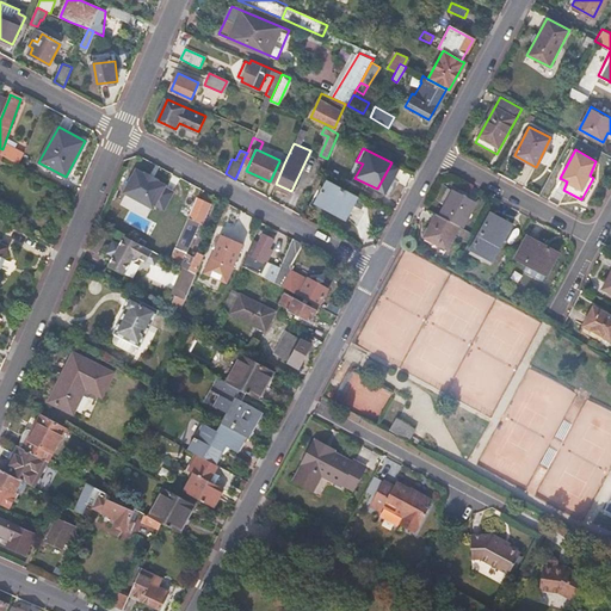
[(19,165),(22,159),(6,152),(4,156),(19,165)]
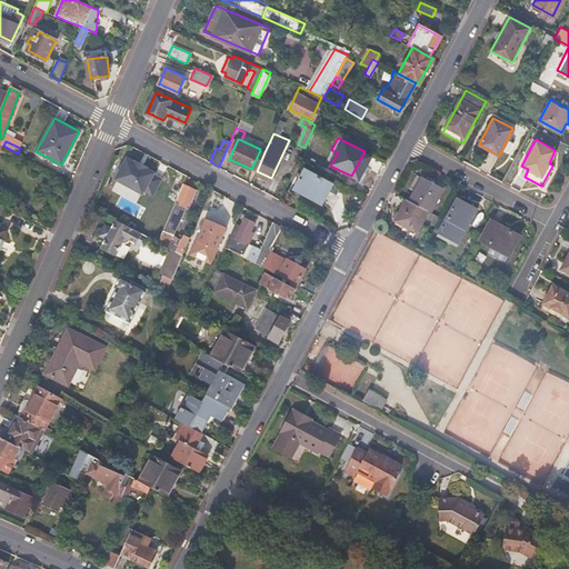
[(251,169),(257,171),(265,152),(260,150),(251,169)]
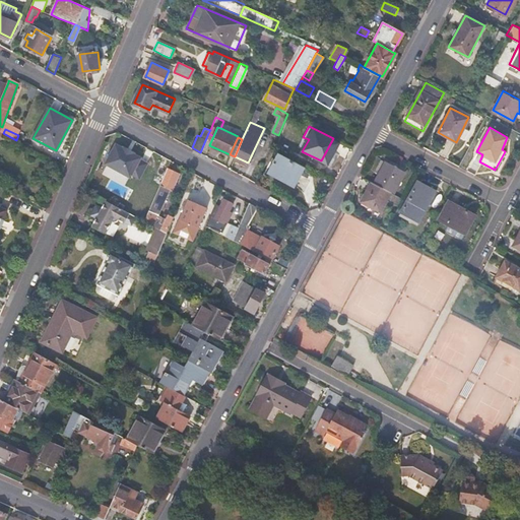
[(116,143),(105,164),(130,177),(141,157),(134,153),(134,152),(123,146),(123,147),(116,143)]
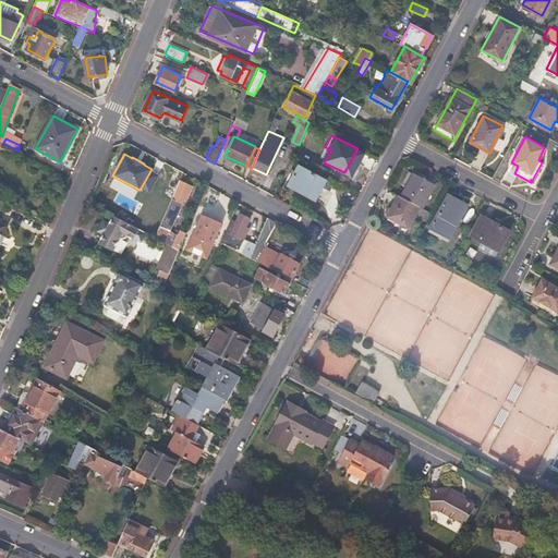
[(315,199),(325,180),(296,166),(286,185),(315,199)]
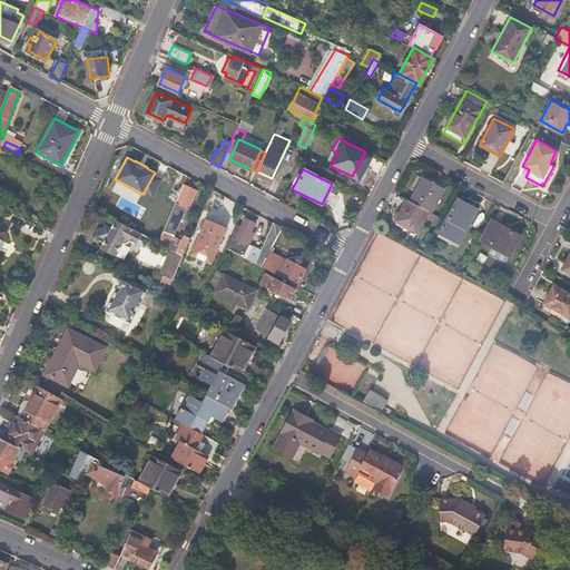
[(186,175),(177,170),(165,197),(175,203),(183,184),(186,175)]
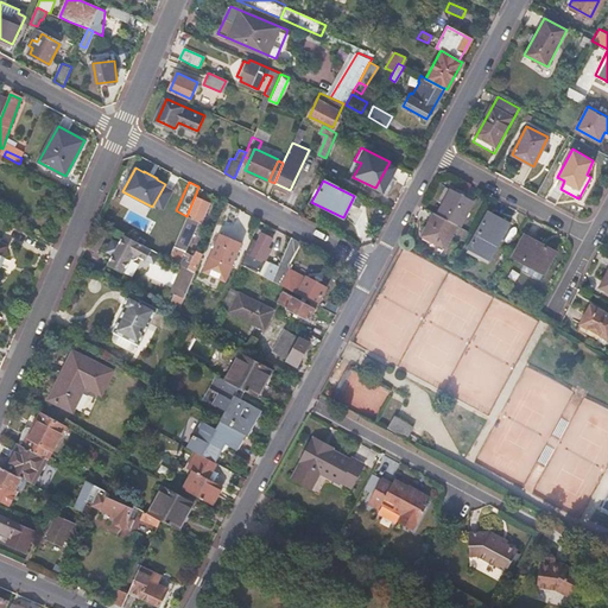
[(457,225),(461,226),(474,200),(453,188),(438,214),(457,225)]
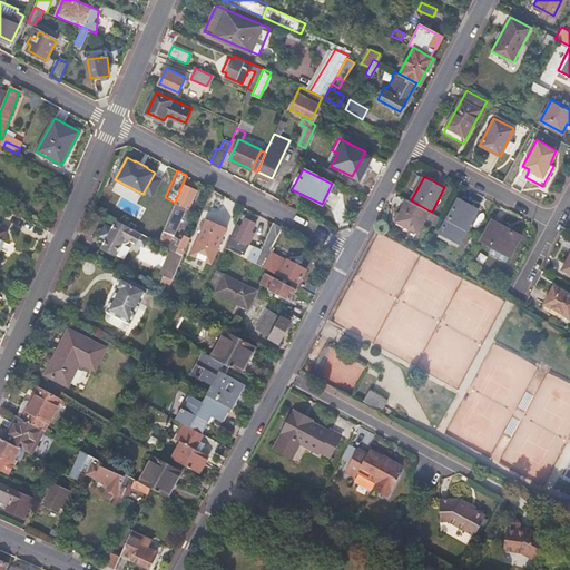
[(174,249),(183,254),(189,241),(195,226),(190,224),(188,226),(190,227),(189,232),(186,231),(184,237),(186,238),(185,241),(176,237),(174,241),(170,239),(177,222),(179,223),(183,215),(182,214),(187,199),(192,202),(196,190),(183,184),(175,203),(158,242),(170,248),(174,249)]
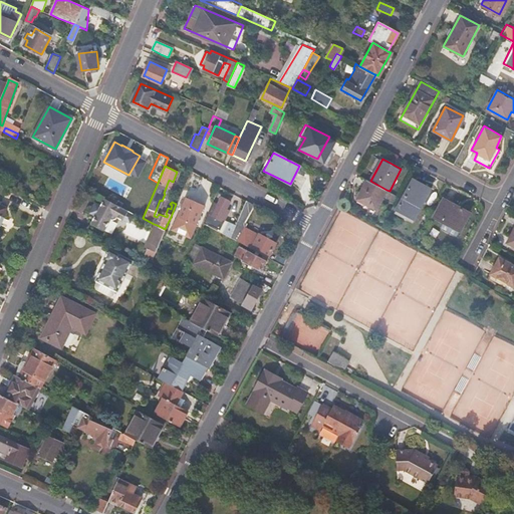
[(387,190),(370,181),(367,179),(356,200),(375,210),(387,190)]
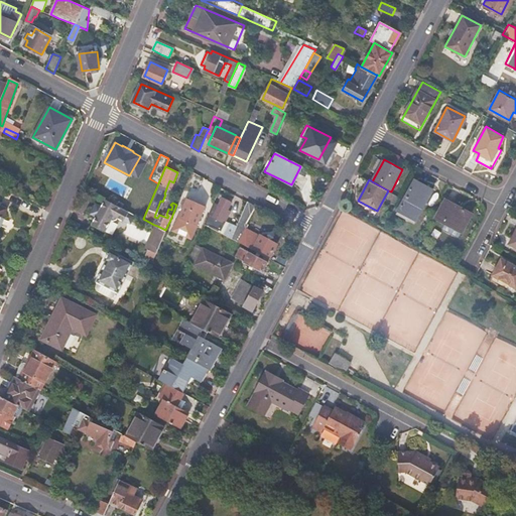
[(415,221),(431,189),(414,180),(397,211),(415,221)]
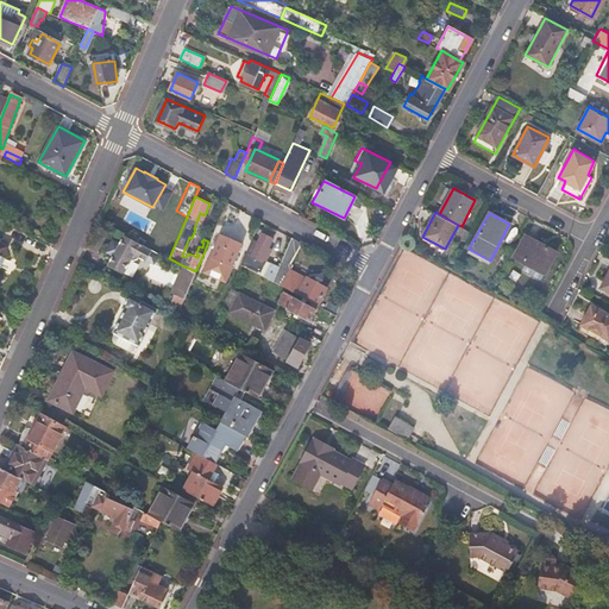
[(114,255),(108,264),(124,272),(131,259),(133,259),(139,258),(140,257),(145,259),(145,258),(151,249),(125,234),(119,244),(114,255)]
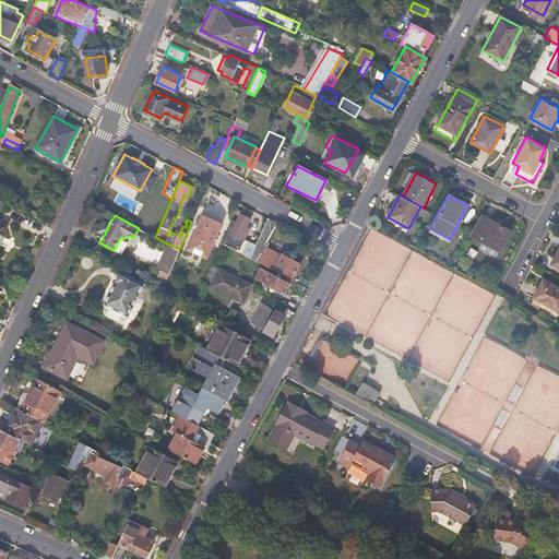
[(206,259),(222,224),(203,215),(187,251),(206,259)]
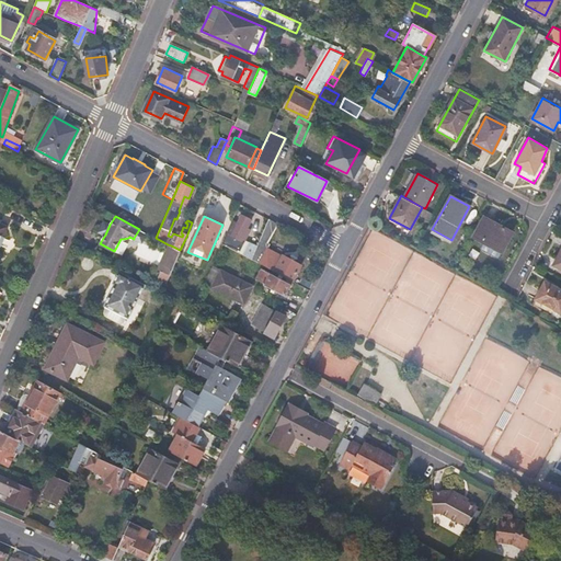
[(252,220),(242,216),(232,238),(231,237),(228,243),(229,244),(241,251),(250,233),(248,232),(248,231),(252,220)]
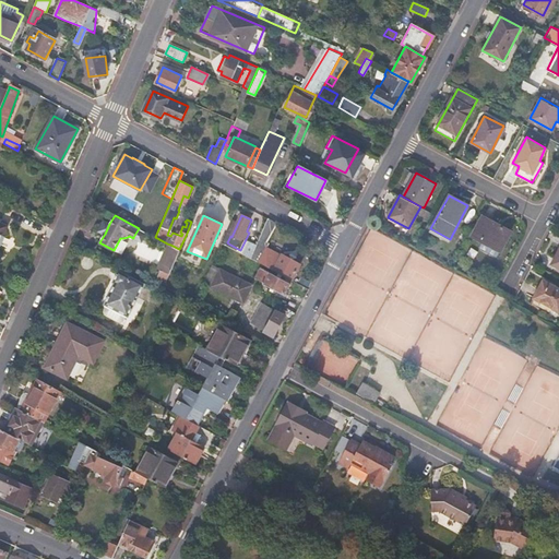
[(499,250),(510,229),(482,215),(471,235),(499,250)]
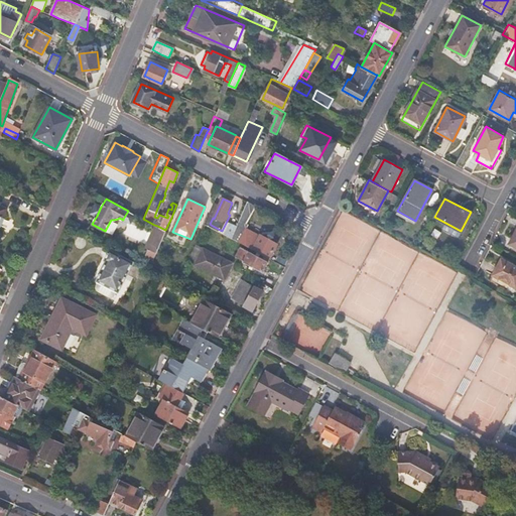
[(255,205),(247,201),(235,226),(230,237),(239,242),(255,205)]
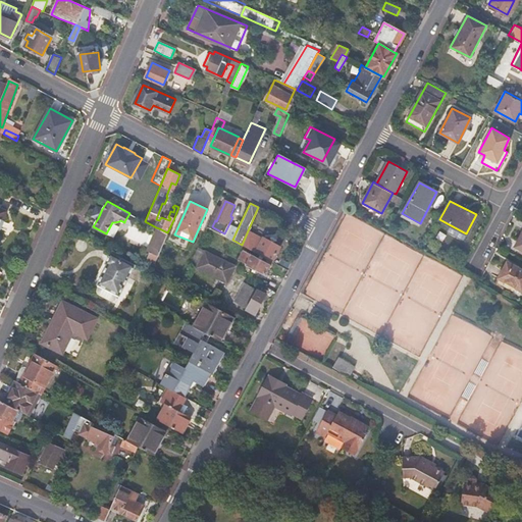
[(93,215),(98,218),(102,209),(97,206),(93,215)]
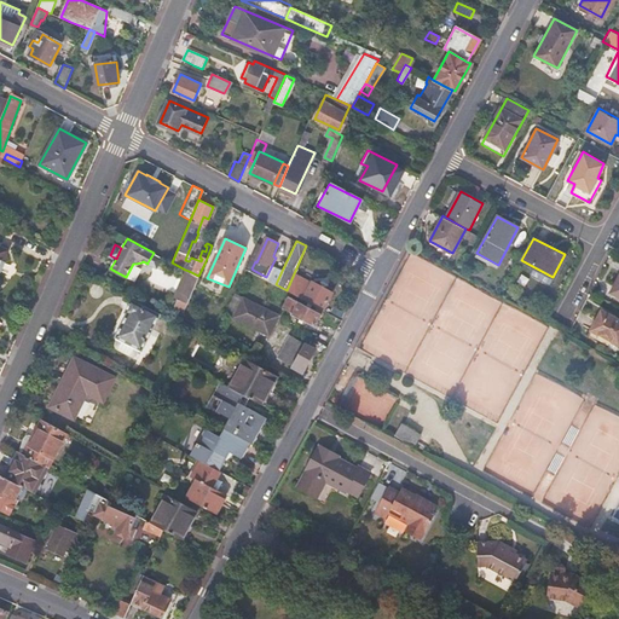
[(0,275),(3,270),(1,268),(9,252),(10,252),(10,250),(0,246),(0,275)]
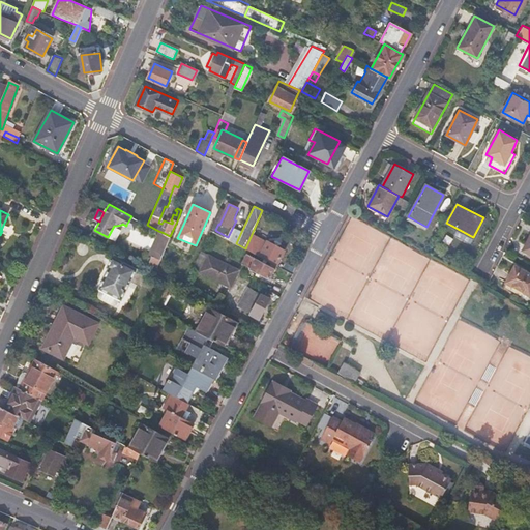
[(131,216),(126,225),(133,228),(138,219),(131,216)]
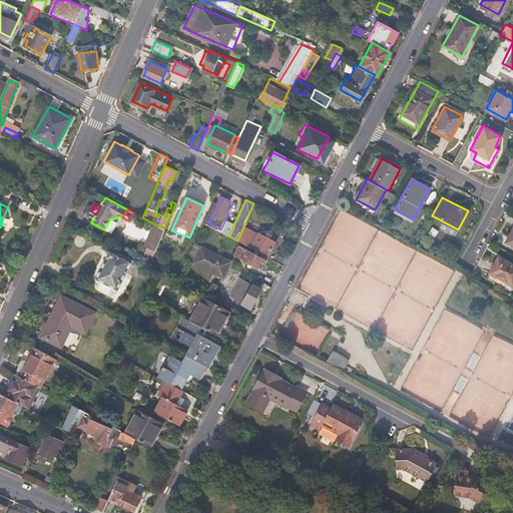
[(226,220),(221,231),(228,235),(233,224),(226,220)]
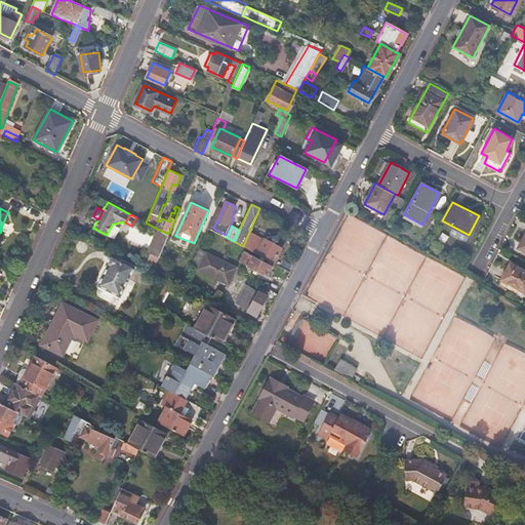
[(160,230),(157,229),(156,232),(159,234),(151,252),(147,261),(155,265),(168,234),(160,230)]
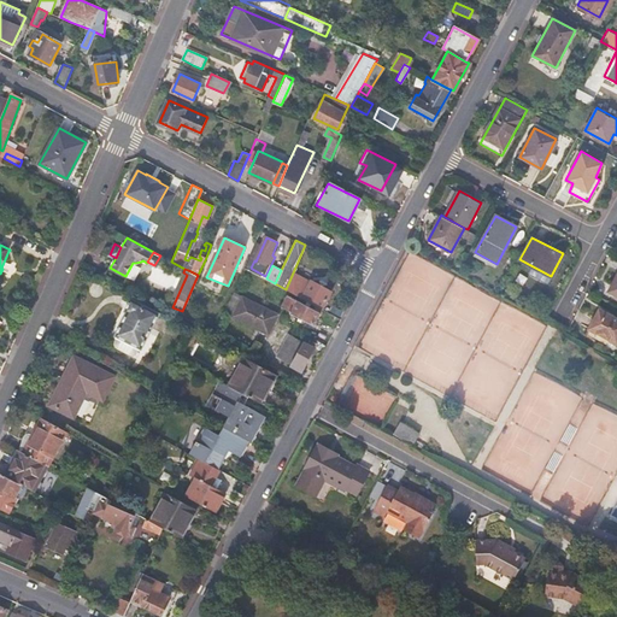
[(187,275),(183,272),(174,295),(177,297),(187,275)]
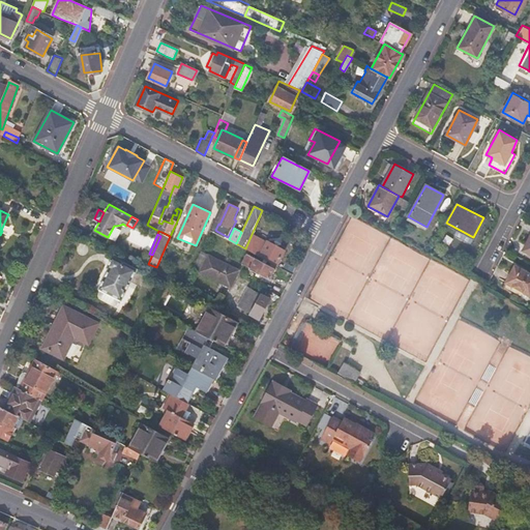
[(258,256),(275,265),(283,249),(266,241),(258,256)]
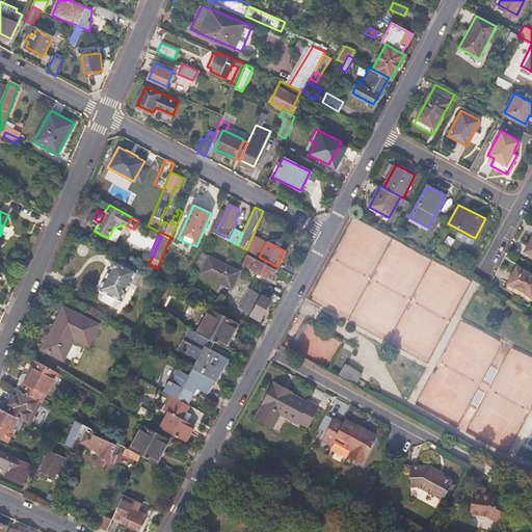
[(229,286),(238,270),(209,255),(200,271),(229,286)]
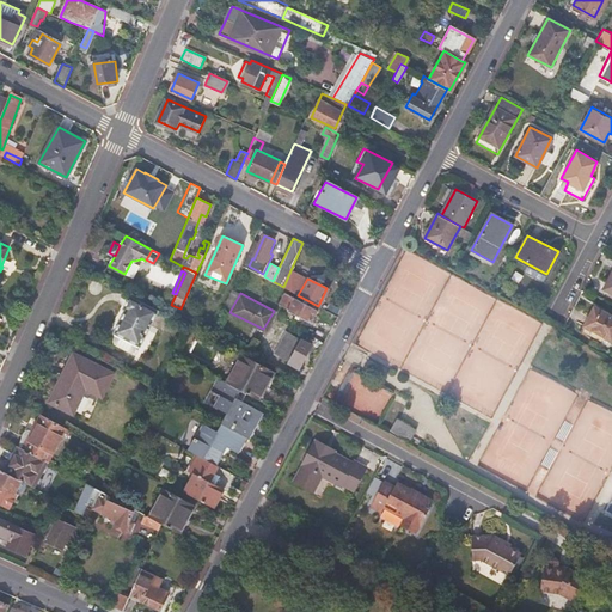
[(316,310),(283,293),(279,303),(288,308),(311,322),(316,310)]
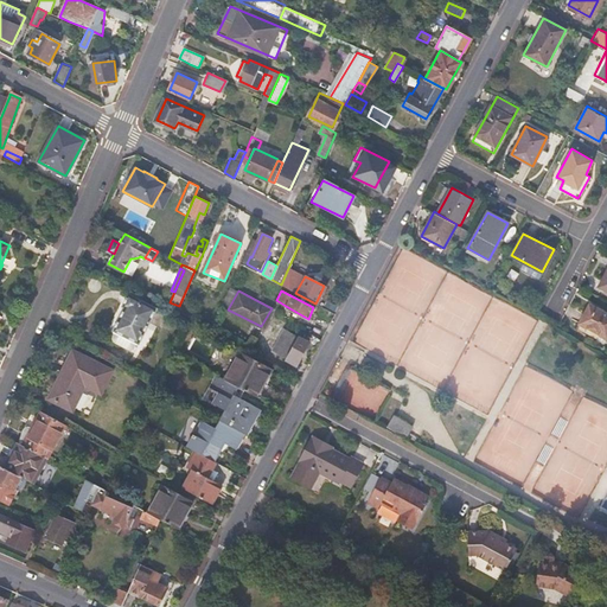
[(139,340),(157,306),(129,292),(122,304),(126,305),(114,327),(112,333),(113,339),(114,342),(127,347),(129,347),(134,345),(136,340),(139,340)]
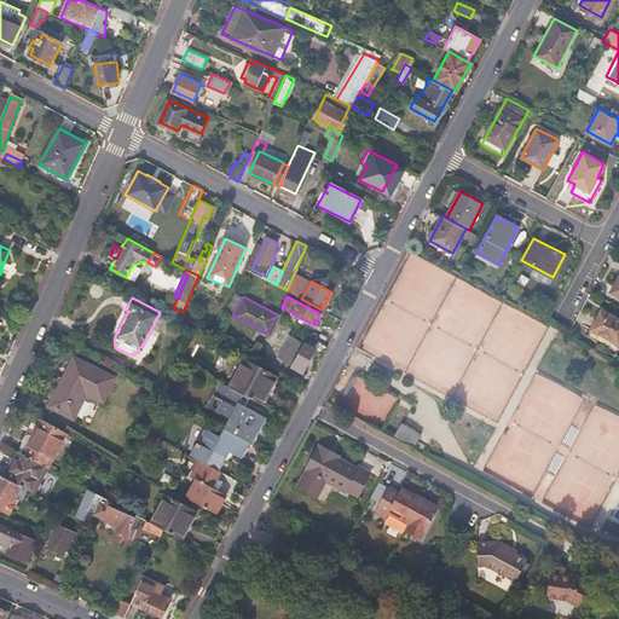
[(617,343),(618,339),(618,318),(600,308),(588,333),(602,341),(605,337),(617,343)]
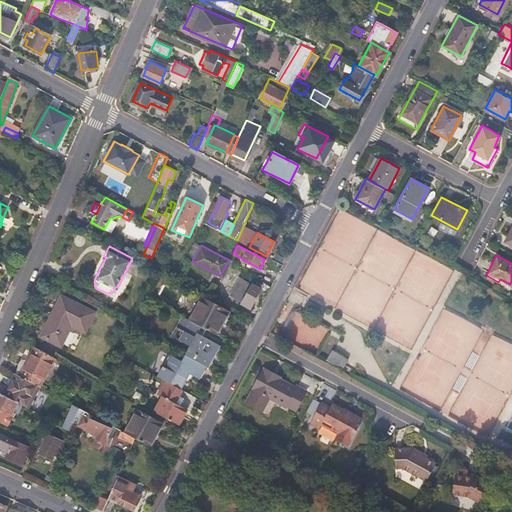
[(243,299),(252,282),(241,276),(230,296),(241,302),(243,299)]
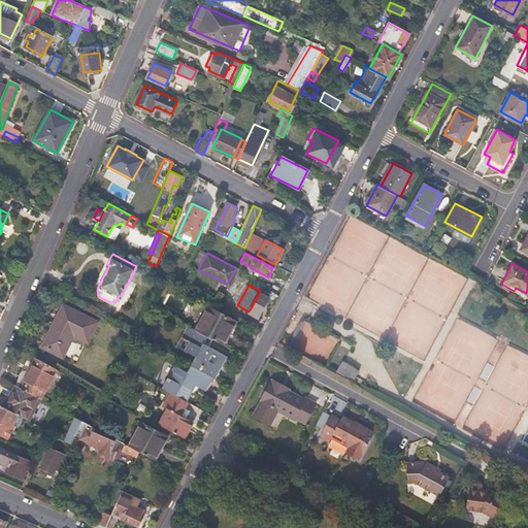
[(269,296),(260,291),(251,308),(260,314),(269,296)]
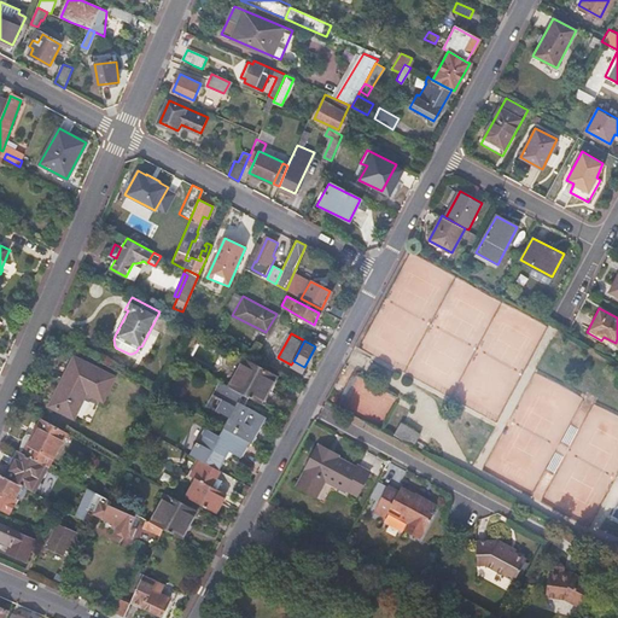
[(104,400),(116,377),(77,356),(51,404),(75,417),(88,391),(104,400)]
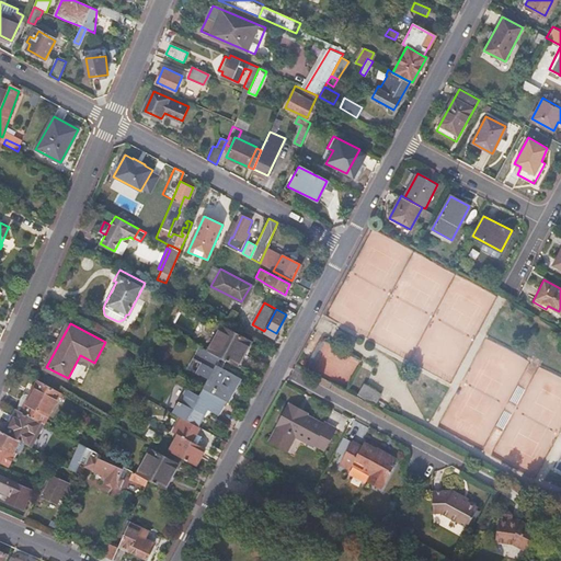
[(220,324),(206,350),(221,357),(236,366),(249,341),(220,324)]
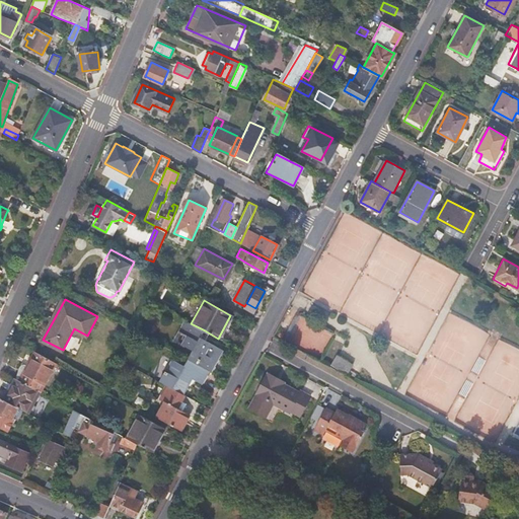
[(191,323),(187,321),(180,334),(189,338),(184,345),(194,351),(189,359),(211,371),(213,372),(224,351),(201,338),(205,330),(191,323)]
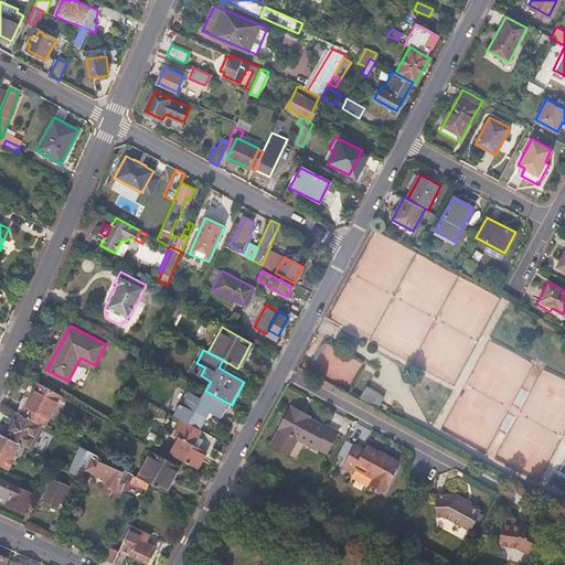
[(23,415),(45,426),(63,394),(41,383),(32,397),(32,398),(23,415)]
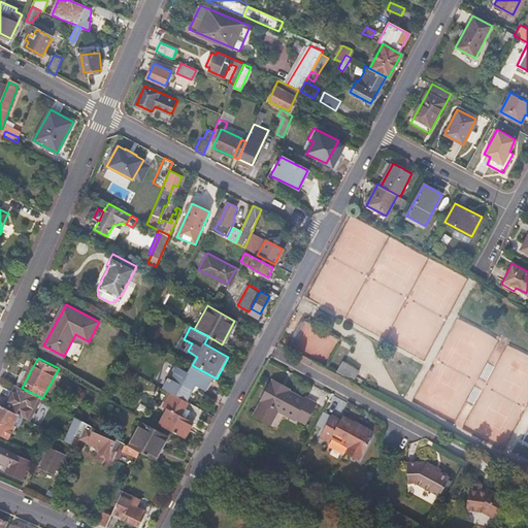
[(342,361),(336,371),(353,382),(360,371),(342,361)]
